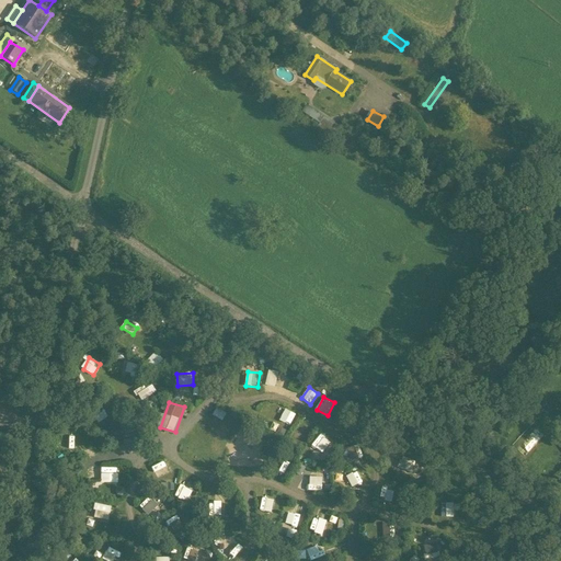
[(292,425),(296,413),(285,409),(281,421),(292,425)]
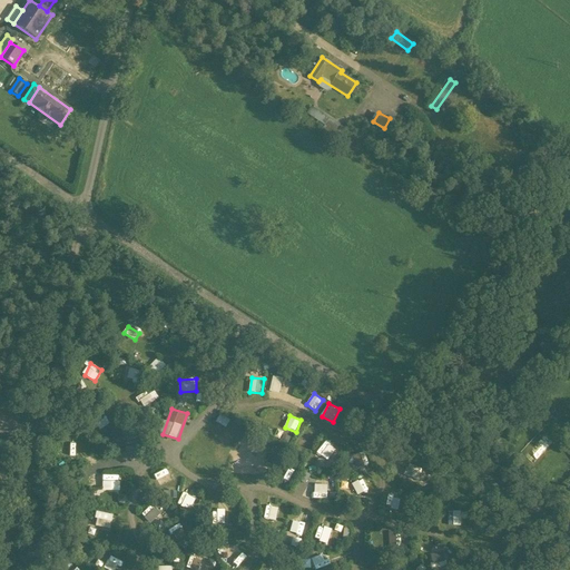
[(541,431),(526,449),(537,459),(552,442),(541,431)]
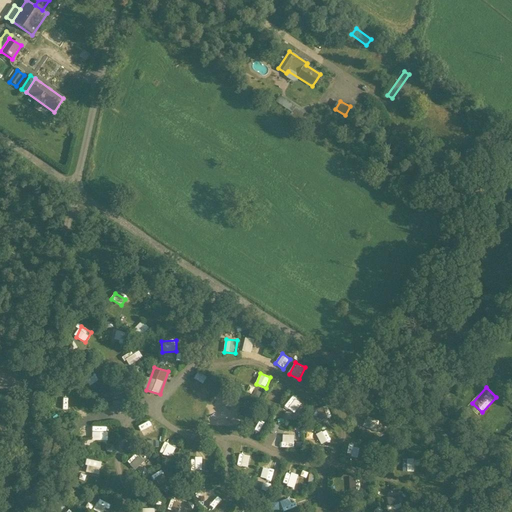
[(293,396),(285,407),(295,414),(303,403),(293,396)]
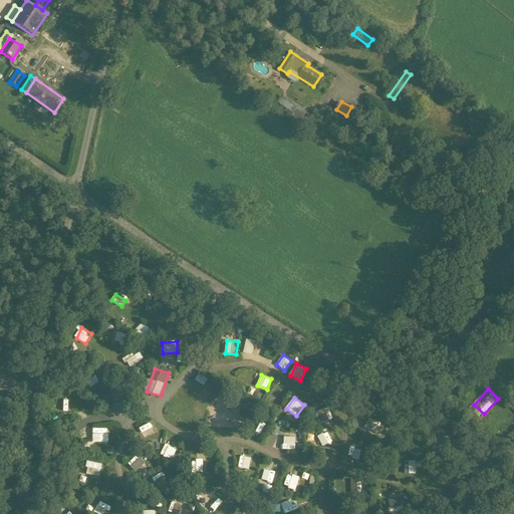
[(329,407),(318,411),(322,422),(333,419),(329,407)]
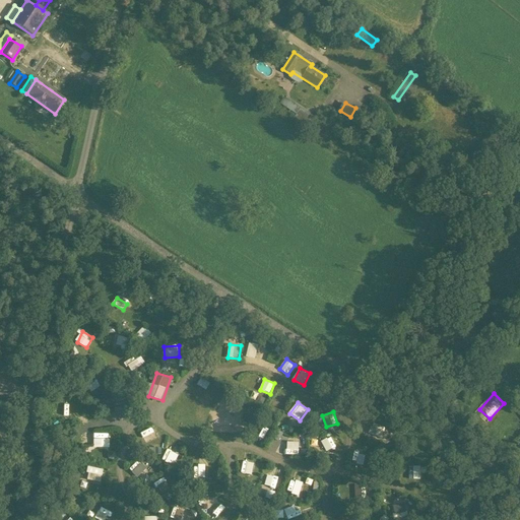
[(370,434),(387,440),(391,429),(373,423),(370,434)]
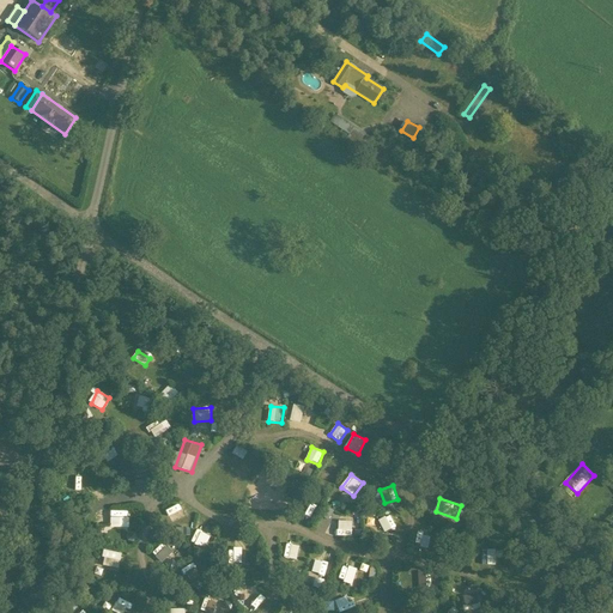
[(178,507),(165,514),(170,522),(183,516),(178,507)]
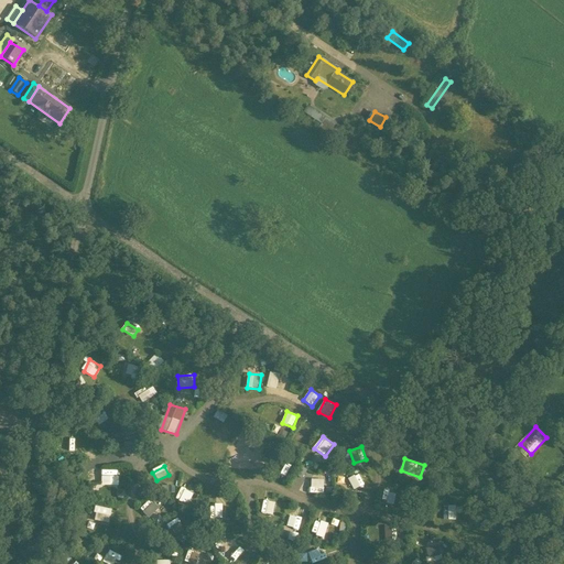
[(101,469),(101,485),(118,485),(118,469),(101,469)]
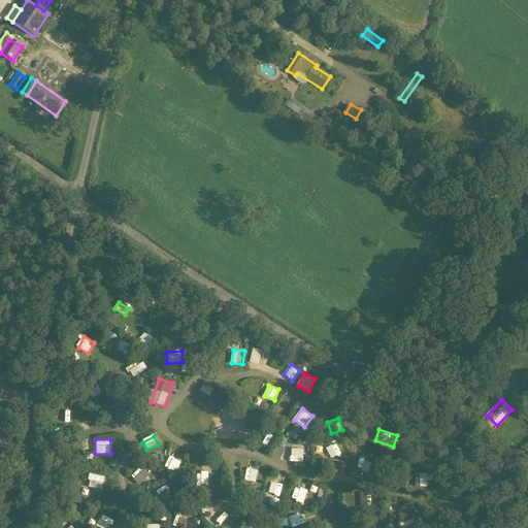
[(304,462),(304,449),(291,449),(291,461),(304,462)]
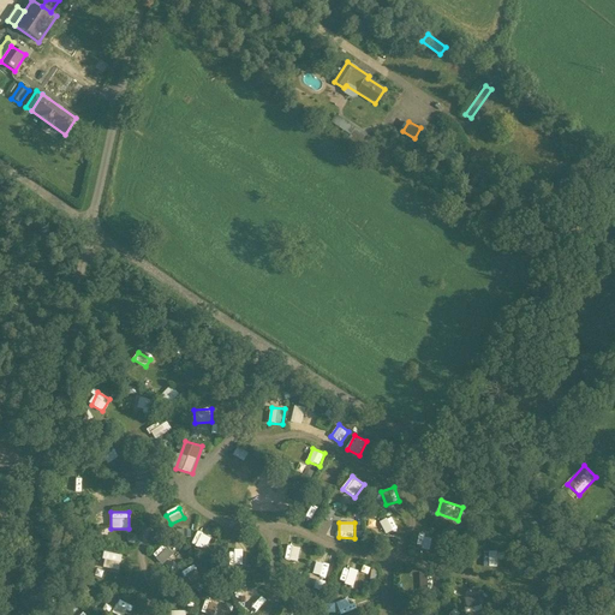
[(199,531),(192,544),(204,550),(212,538),(199,531)]
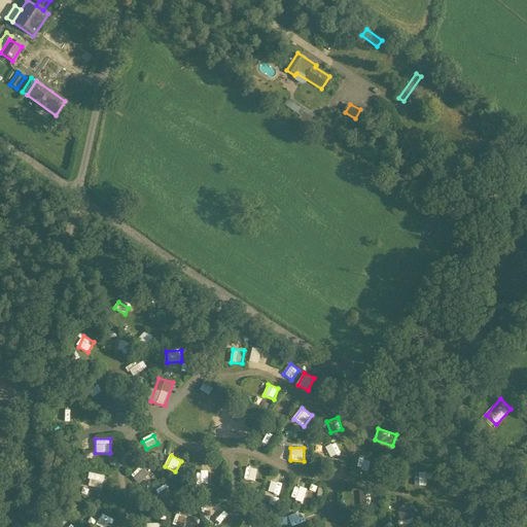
[(245,480),(256,481),(257,468),(247,467),(245,480)]
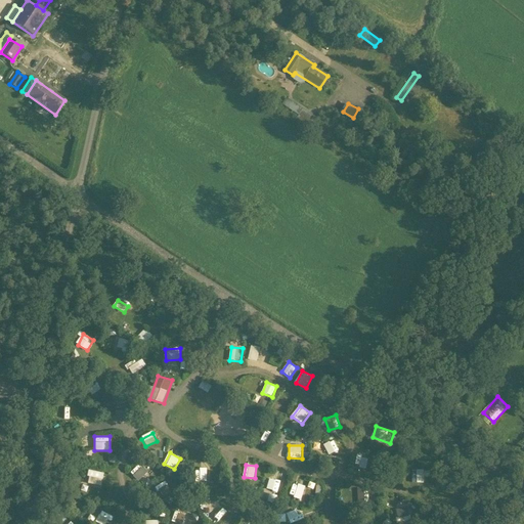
[(138,468),(131,472),(136,480),(143,477),(138,468)]
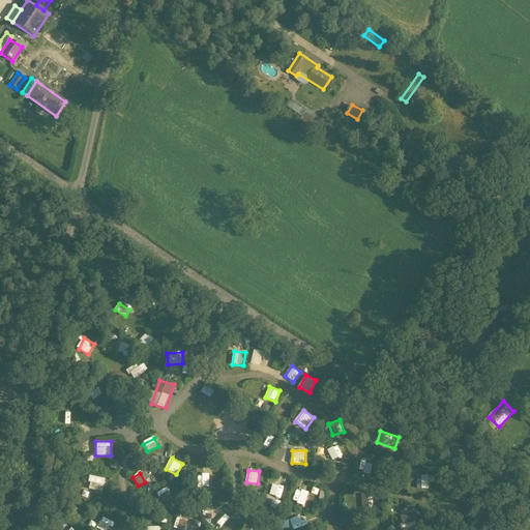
[(210,474),(200,473),(199,487),(210,487),(210,474)]
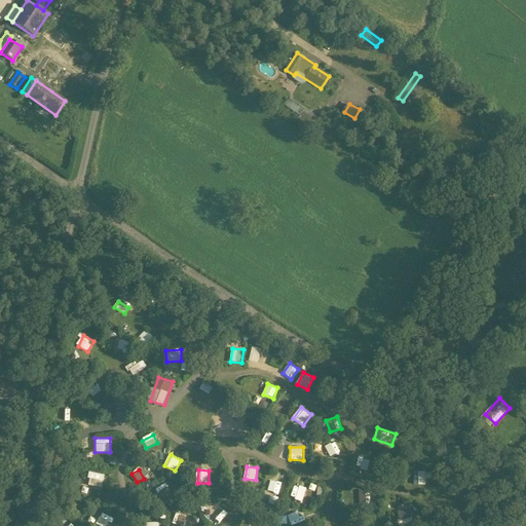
[(88,485),(103,487),(104,474),(89,472),(88,485)]
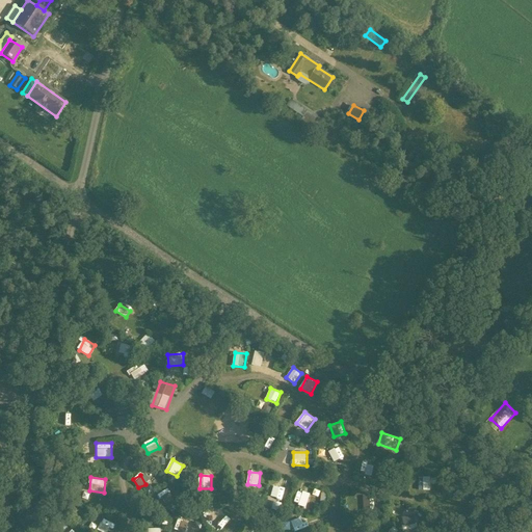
[(419,489),(431,489),(431,477),(420,477),(419,489)]
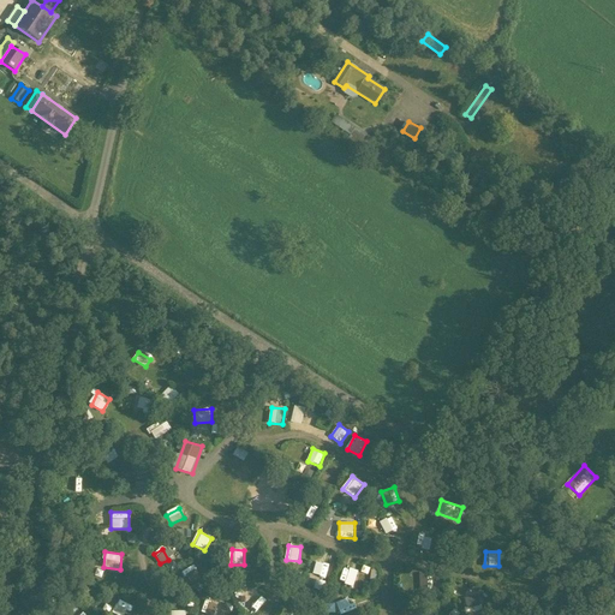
[(314,574),(327,577),(329,563),(317,561),(314,574)]
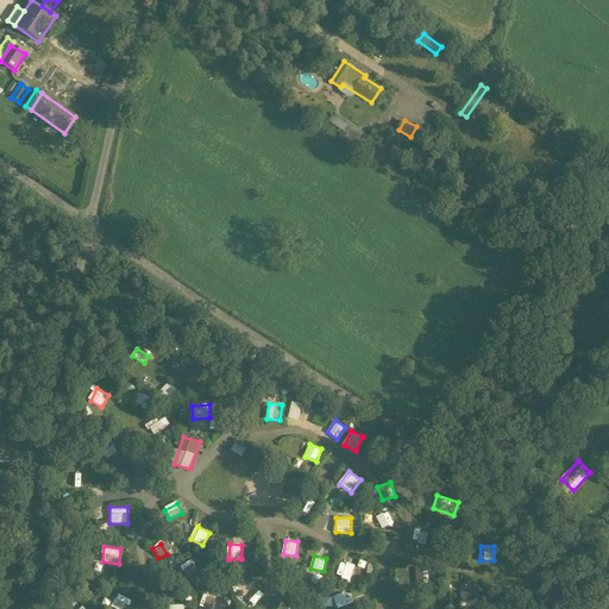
[(351,581),(356,566),(341,562),(337,576),(351,581)]
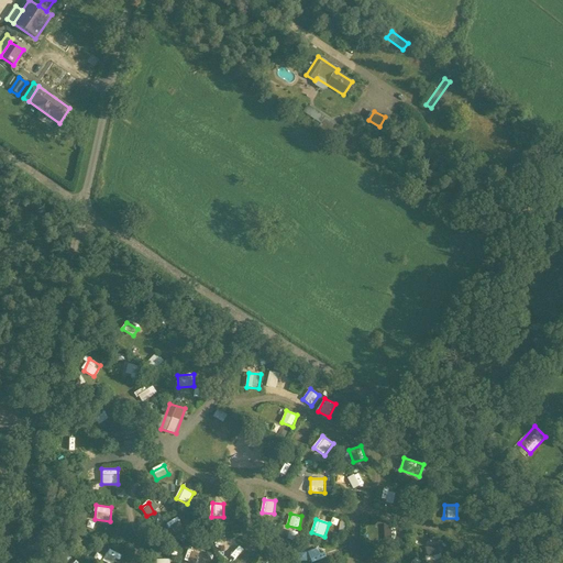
[(234,539),(223,551),(231,558),(242,545),(234,539)]
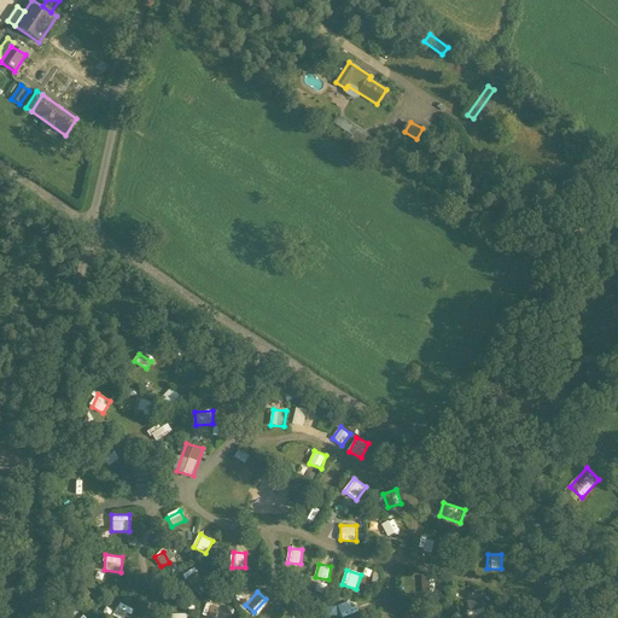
[(353,600),(338,605),(343,617),(356,612),(353,600)]
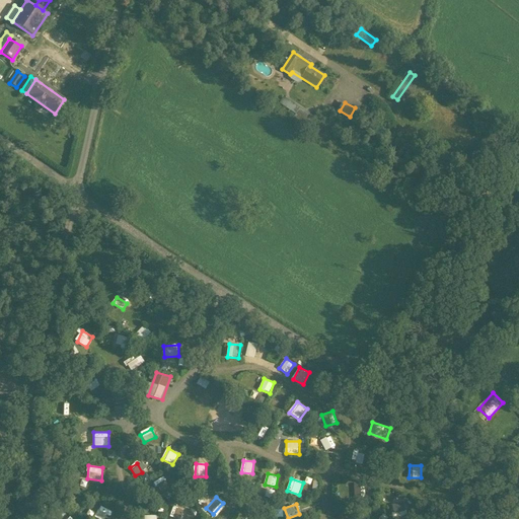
[(99,518),(105,518),(108,510),(98,507),(95,517),(99,518)]
